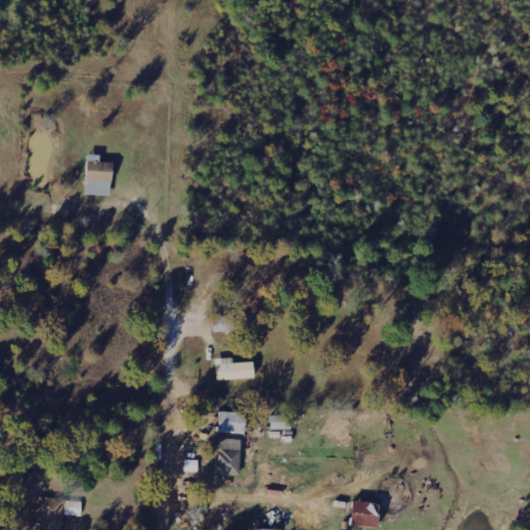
[(112,195),(114,162),(101,162),(101,154),(89,154),(87,194),(112,195)]
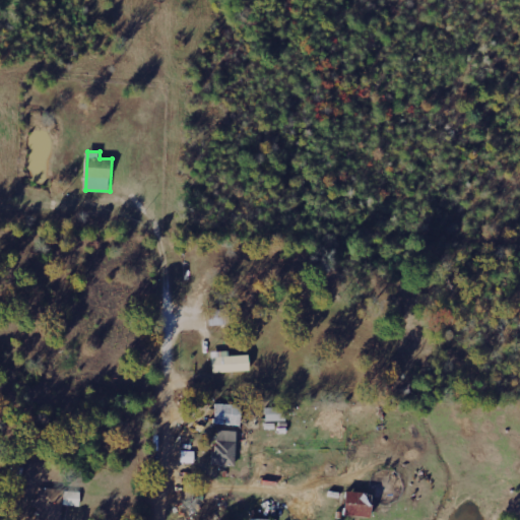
[(230,355),(230,350),(212,351),(213,372),(251,371),(250,354),(230,355)]
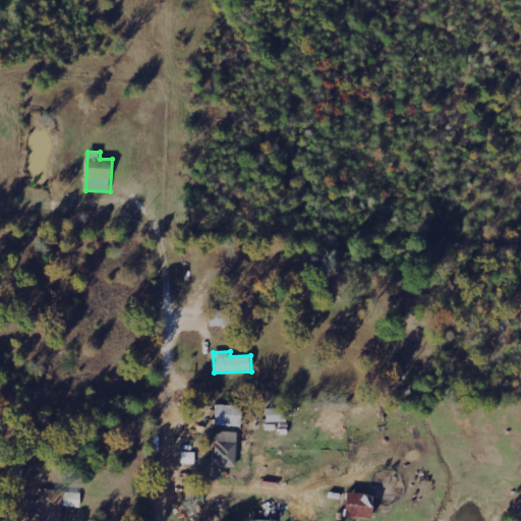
[(216,424),(242,425),(242,406),(216,405),(216,424)]
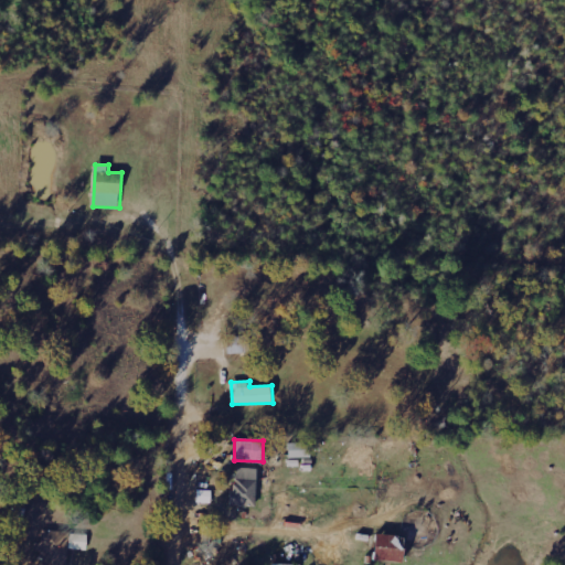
[(289,443),(289,457),(310,457),(310,441),(289,443)]
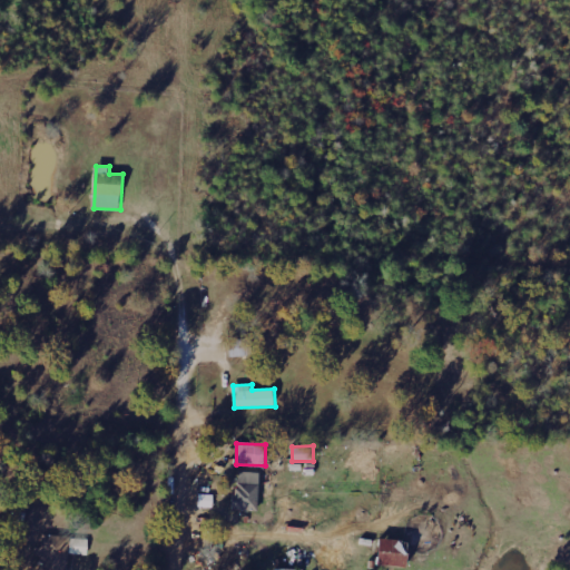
[(258,510),(259,472),(236,471),(235,509),(258,510)]
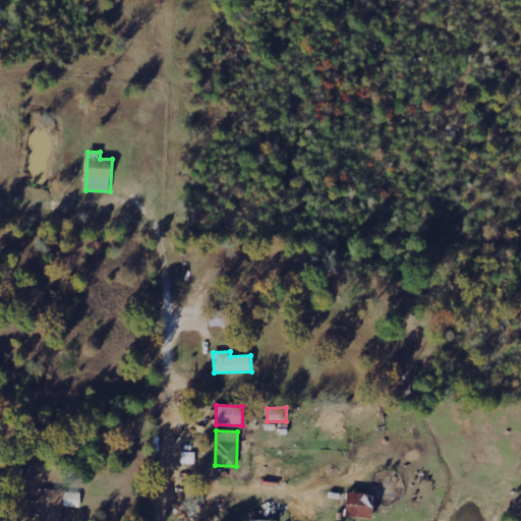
[(371,517),(372,494),(347,493),(346,517),(371,517)]
